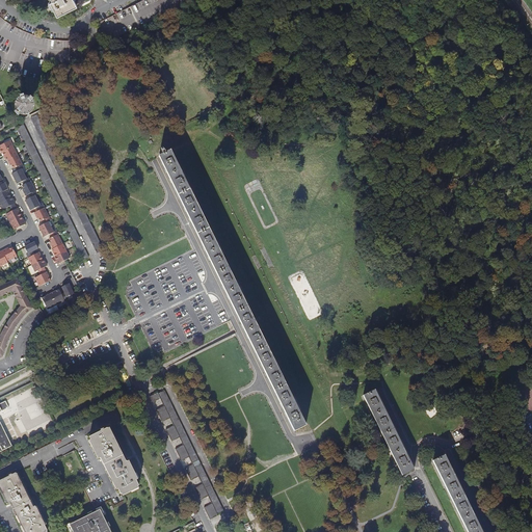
[(51,0),(52,1),(50,2),(57,16),(77,6),(73,0),(51,0)]
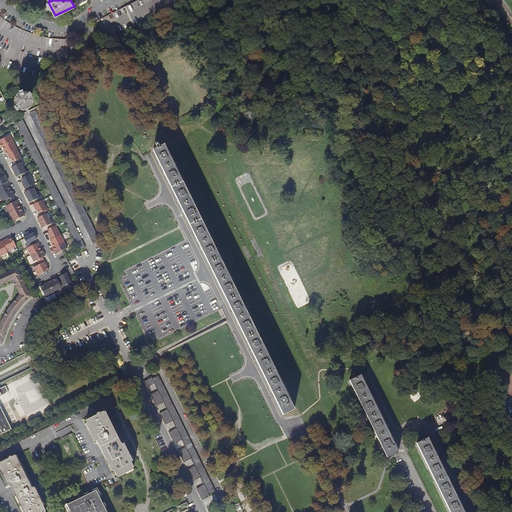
[(139,0),(94,23),(101,35),(103,41),(174,5),(171,0),(139,0)]
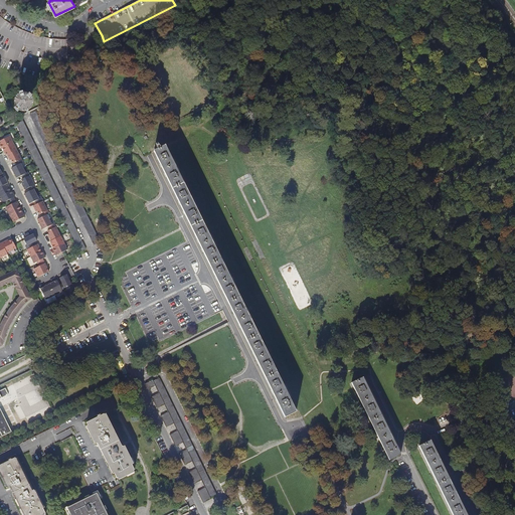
[(0,64),(4,66),(9,69),(20,73),(26,75),(37,77),(41,57),(49,59),(58,60),(67,60),(67,54),(67,40),(61,40),(54,39),(51,39),(46,38),(42,37),(34,35),(32,34),(27,32),(22,30),(13,26),(6,21),(2,18),(0,16),(0,64)]
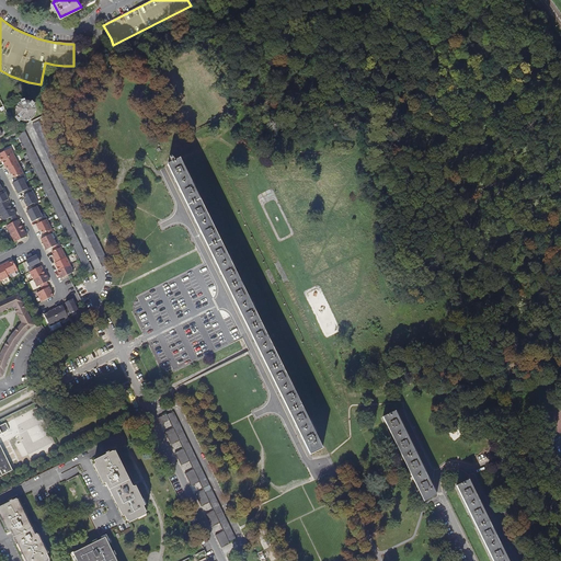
[(25,119),(27,119),(30,118),(32,117),(33,115),(33,113),(33,111),(32,109),(31,107),(29,106),(26,105),(24,106),(22,106),(21,109),(20,110),(20,112),(20,114),(21,116),(22,117),(24,118),(25,119)]
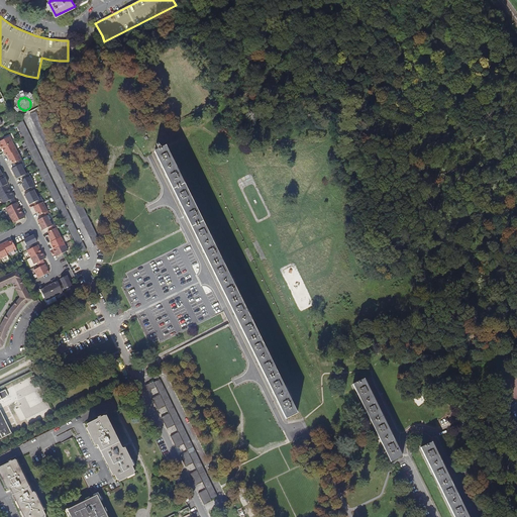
[(9,135),(0,140),(0,145),(1,148),(2,148),(6,156),(7,154),(10,161),(11,160),(13,164),(15,163),(16,166),(11,168),(13,173),(16,178),(22,175),(23,179),(21,180),(23,183),(21,184),(24,190),(28,188),(29,191),(24,194),(26,199),(29,204),(35,201),(36,204),(32,206),(36,212),(37,211),(39,215),(41,214),(42,217),(37,219),(39,224),(42,229),(47,227),(49,229),(49,230),(47,231),(49,234),(47,235),(50,241),(49,241),(54,248),(53,249),(56,255),(68,250),(64,243),(61,236),(56,226),(54,223),(52,224),(49,220),(46,215),(49,214),(47,210),(42,201),(40,198),(38,199),(36,194),(33,189),(35,188),(34,185),(29,176),(27,172),(25,173),(20,164),(23,163),(21,160),(16,149),(12,142),(9,135)]
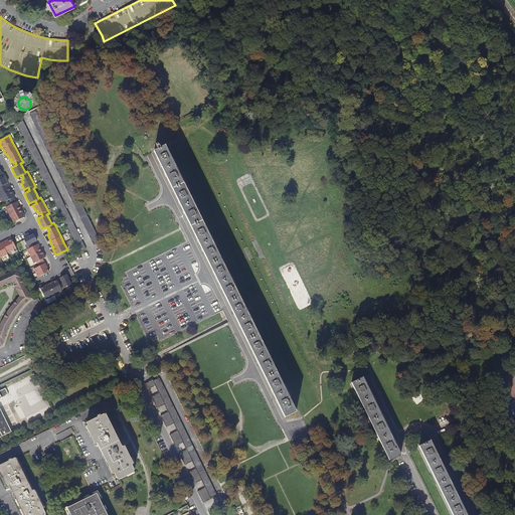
[(296,411),(165,146),(154,152),(285,417),(296,411)]
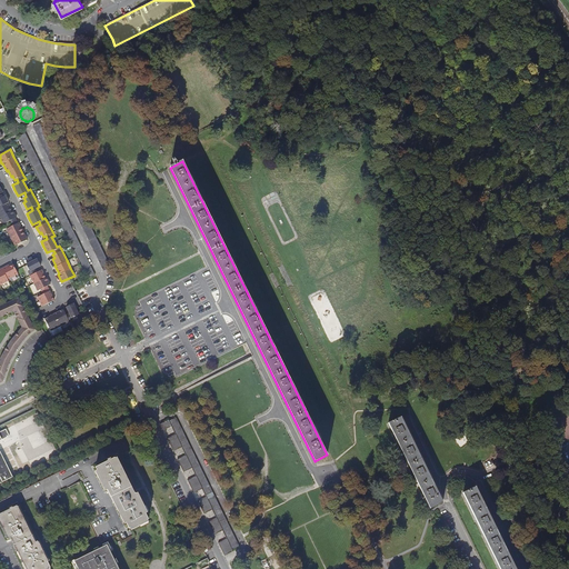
[(0,216),(3,223),(9,220),(15,218),(16,217),(12,209),(11,210),(7,202),(8,201),(5,195),(0,196),(0,192),(2,191),(0,186),(0,216)]
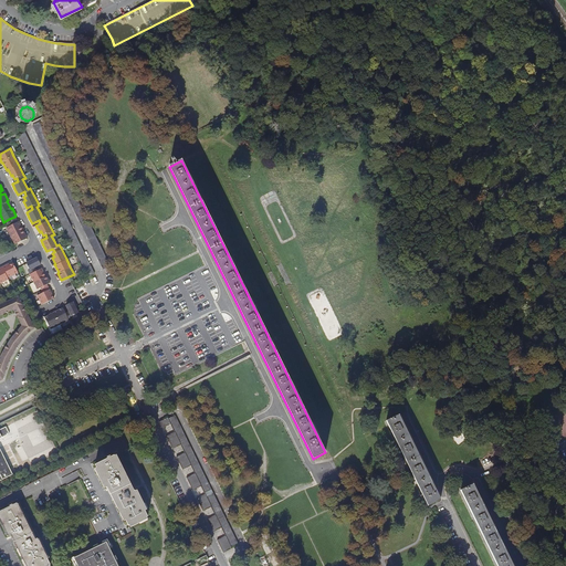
[(22,229),(18,220),(17,221),(11,224),(6,227),(10,236),(14,243),(27,238),(22,229)]
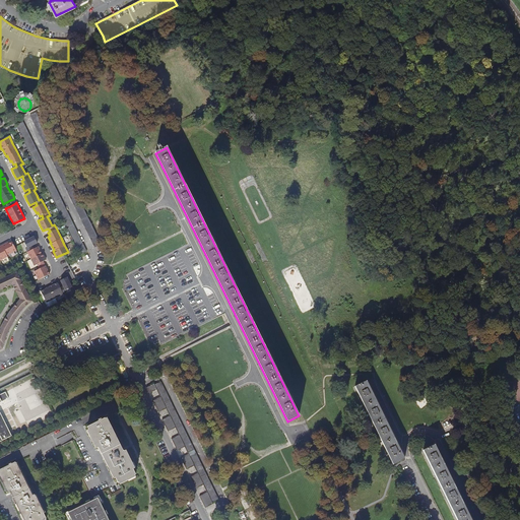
[(34,236),(23,241),(26,247),(25,248),(26,251),(30,258),(34,265),(36,264),(43,261),(46,259),(42,252),(41,253),(38,246),(33,248),(31,245),(38,243),(34,236)]
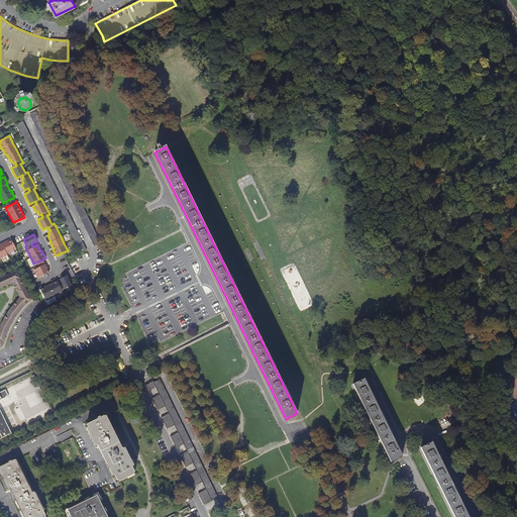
[(0,257),(7,254),(6,252),(16,248),(12,239),(8,241),(7,240),(2,243),(0,243),(0,257)]
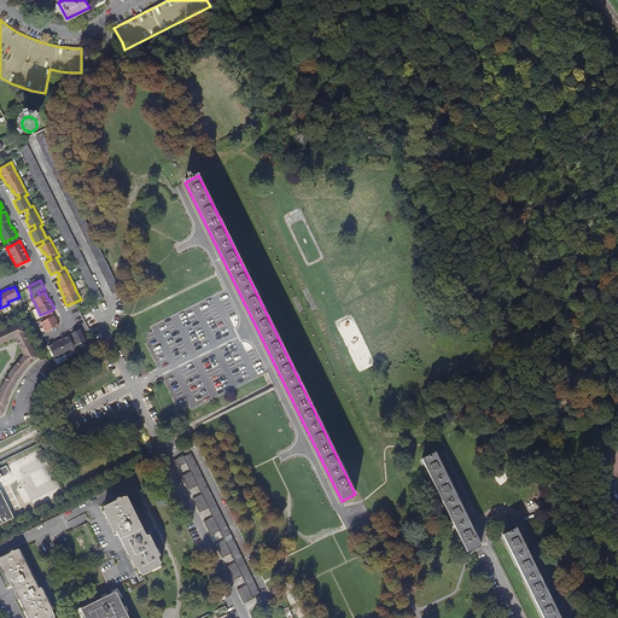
[(45,319),(40,321),(42,327),(46,332),(58,326),(56,320),(53,315),(45,319)]
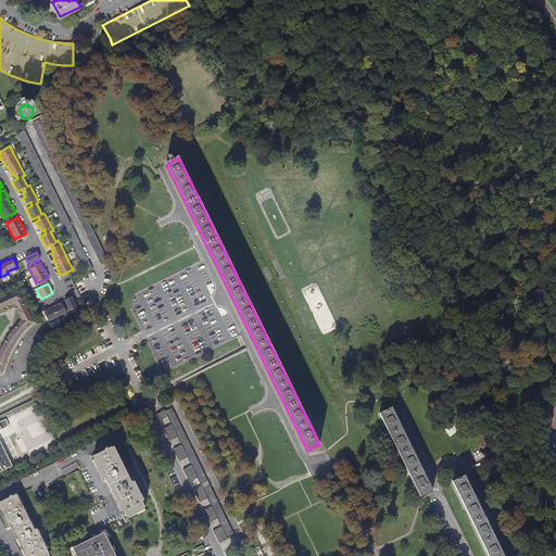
[(22,300),(19,292),(0,300),(0,311),(14,305),(21,319),(14,327),(11,332),(9,335),(1,349),(0,350),(0,377),(4,375),(5,367),(8,362),(11,354),(15,346),(19,341),(23,336),(27,330),(32,327),(35,325),(25,305),(22,300)]
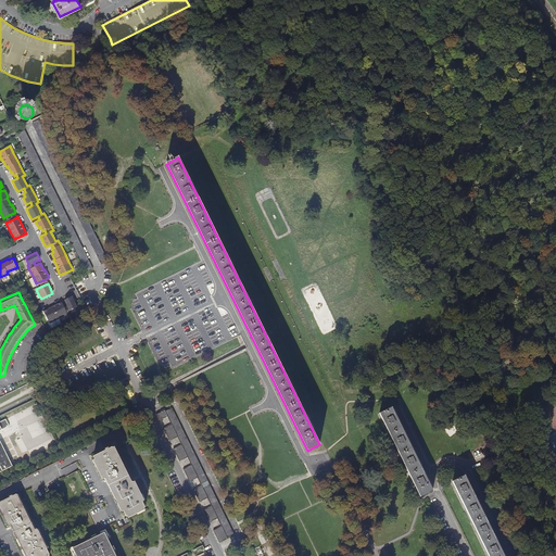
[(52,306),(43,311),(49,323),(58,318),(67,313),(71,312),(70,310),(76,306),(71,295),(64,299),(67,305),(64,307),(61,302),(52,306)]
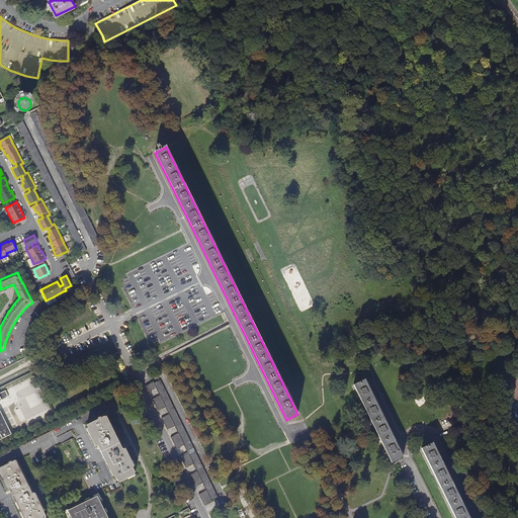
[(364,379),(353,385),(392,463),(403,457),(364,379)]
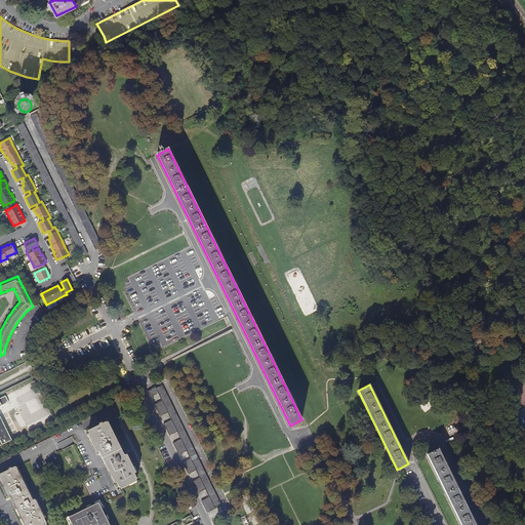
[(155,388),(148,392),(151,397),(158,394),(162,401),(154,404),(160,416),(167,413),(171,420),(164,423),(169,436),(176,432),(180,439),(173,443),(179,455),(187,451),(190,458),(183,461),(189,474),(196,471),(199,478),(192,481),(198,493),(205,490),(208,497),(201,500),(207,513),(214,509),(214,508),(220,505),(162,386),(156,389),(155,388)]
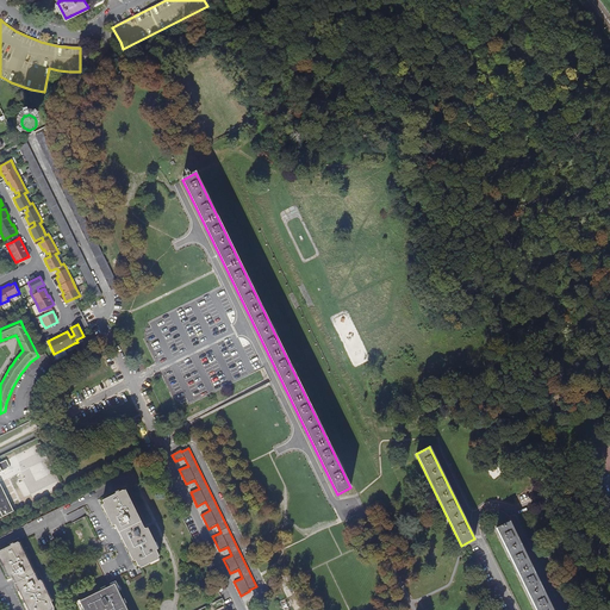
[(0,483),(0,516),(14,510),(0,483)]
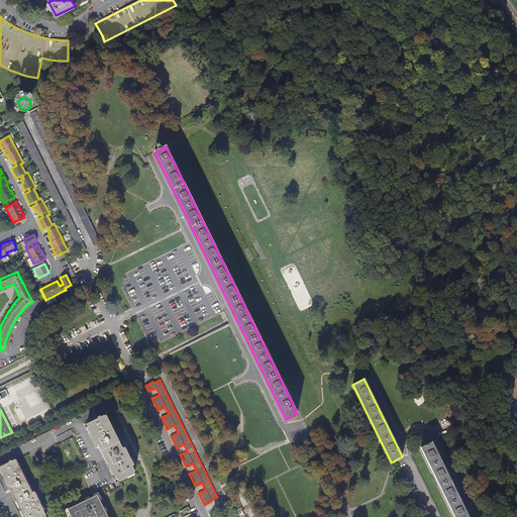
[(132,467),(123,448),(122,448),(121,449),(105,417),(104,416),(101,417),(100,417),(98,418),(98,419),(87,425),(88,427),(97,445),(97,446),(98,445),(100,445),(115,476),(117,481),(118,480),(134,473),(135,472),(132,467)]
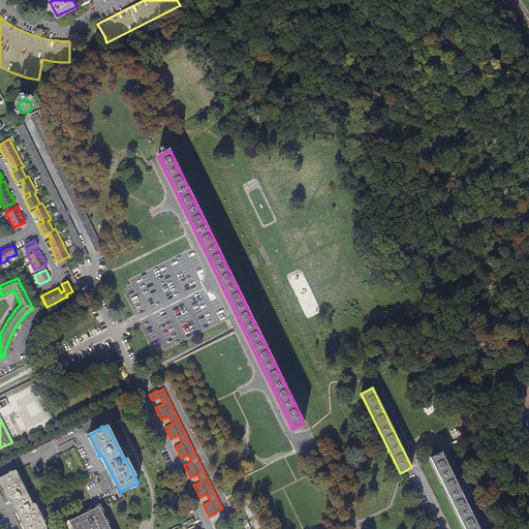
[(109,426),(107,427),(124,460),(125,459),(109,426)]
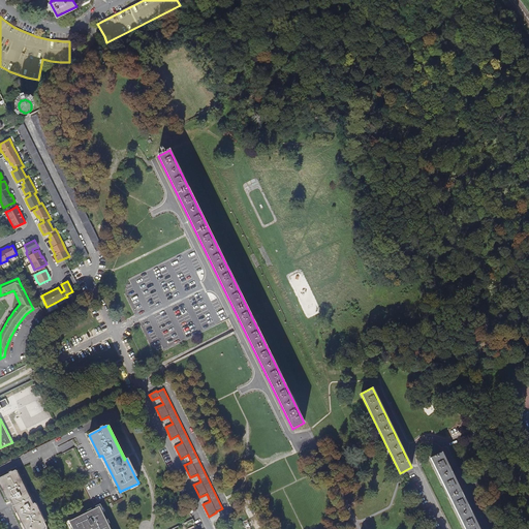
[(97,457),(99,456),(90,437),(88,438),(97,457)]
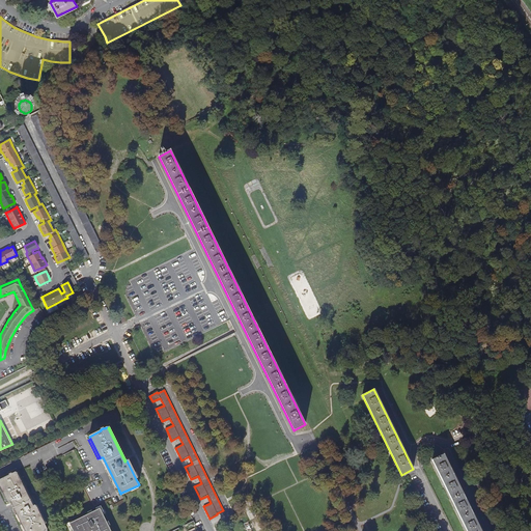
[(481,530),(444,454),(431,459),(467,530),(481,530)]
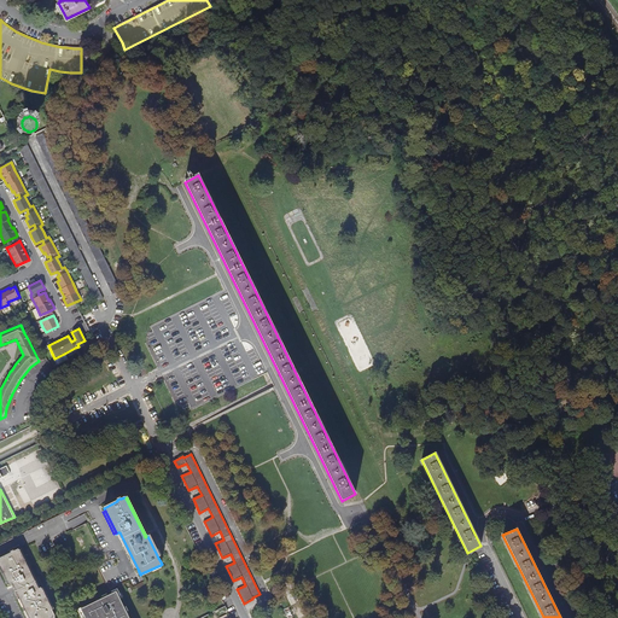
[(135,570),(138,569),(120,532),(117,532),(135,570)]
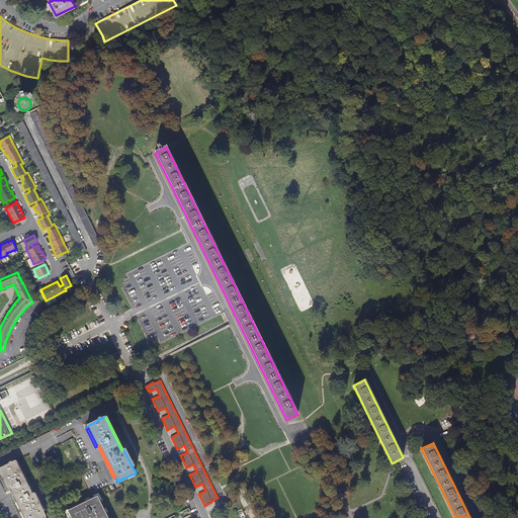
[(125,449),(123,449),(133,467),(135,466),(125,449)]
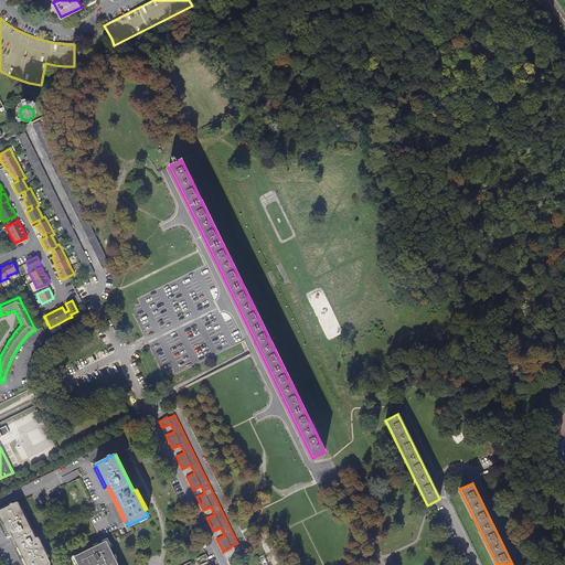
[(49,564),(50,564),(51,564),(49,558),(39,540),(39,539),(38,539),(35,540),(19,503),(18,503),(14,505),(13,504),(11,505),(11,507),(0,511),(0,514),(10,535),(11,535),(12,534),(28,564),(49,564)]
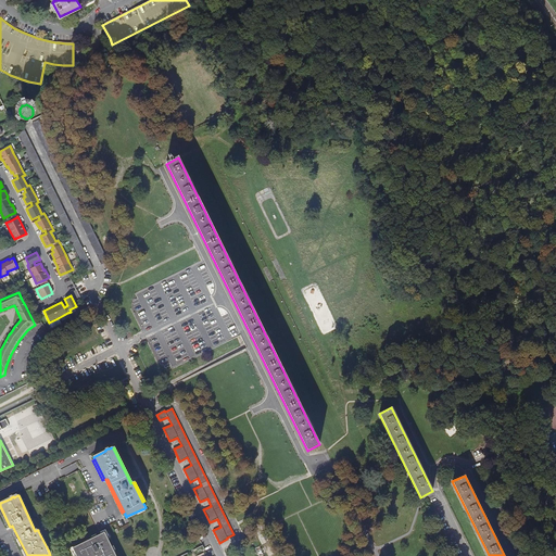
[(20,495),(19,495),(35,531),(37,530),(20,495)]
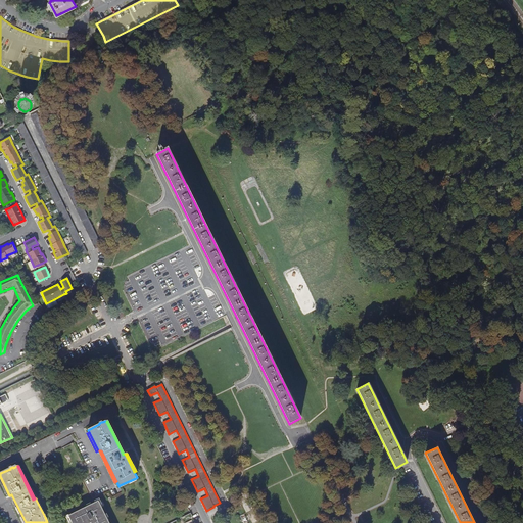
[(0,480),(7,496),(9,495),(0,476),(0,480)]
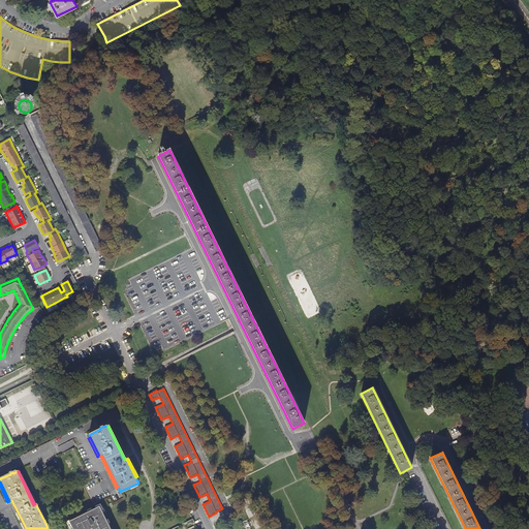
[(137,485),(137,484),(121,491),(122,493),(137,485)]
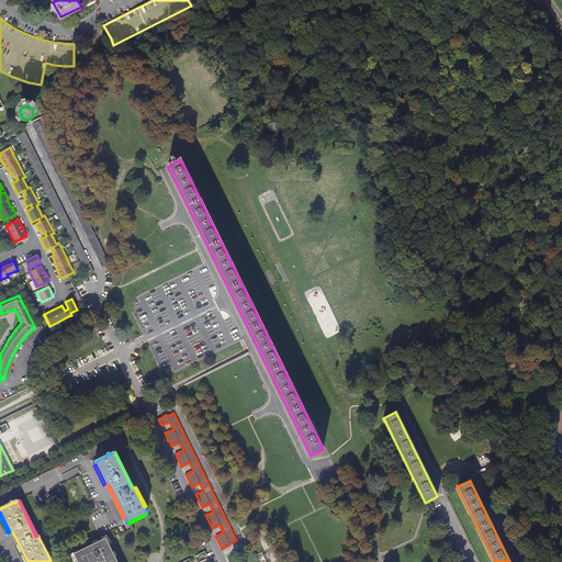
[(25,561),(27,561),(12,531),(11,532),(25,561)]
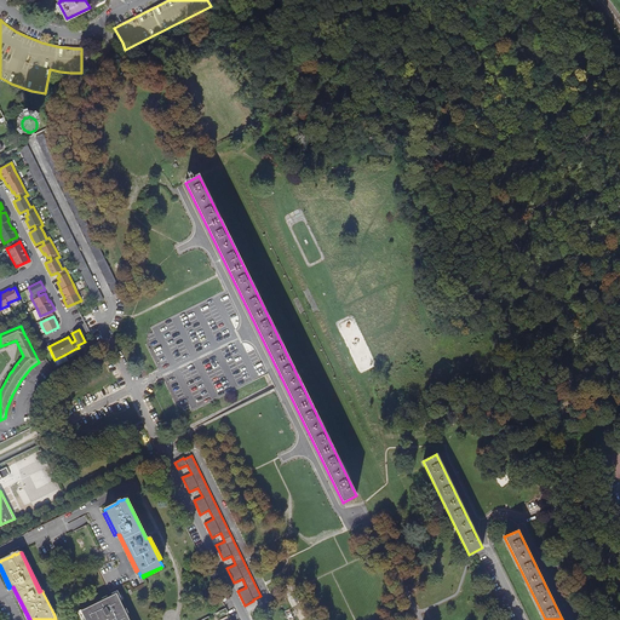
[(45,591),(42,592),(53,613),(56,613),(45,591)]
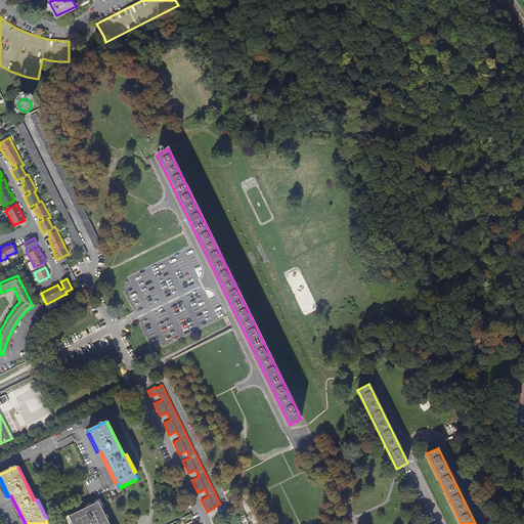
[(108,523),(107,520),(105,516),(100,507),(98,503),(95,504),(92,506),(88,508),(72,516),(69,517),(72,523),(108,523)]
